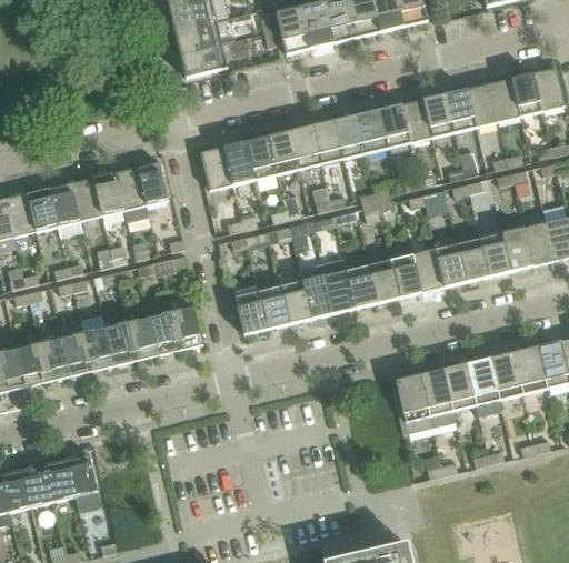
[(192,0),(169,6),(175,29),(216,19),(211,0),(192,0)]
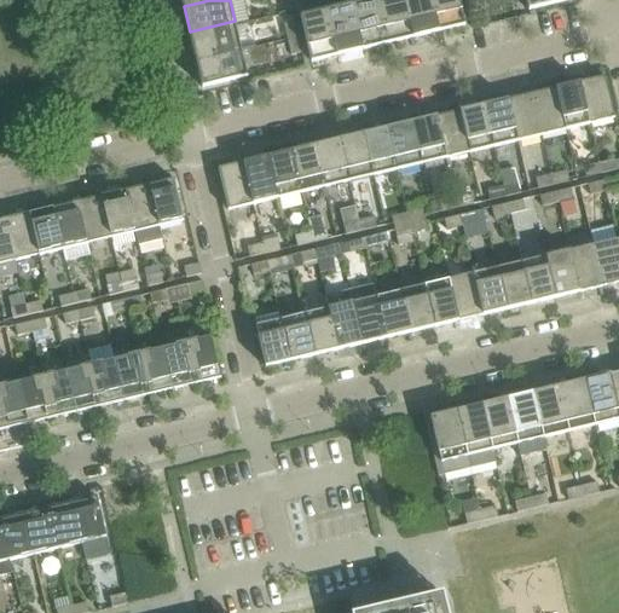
[(296,0),(311,57),(337,51),(324,0),(296,0)]
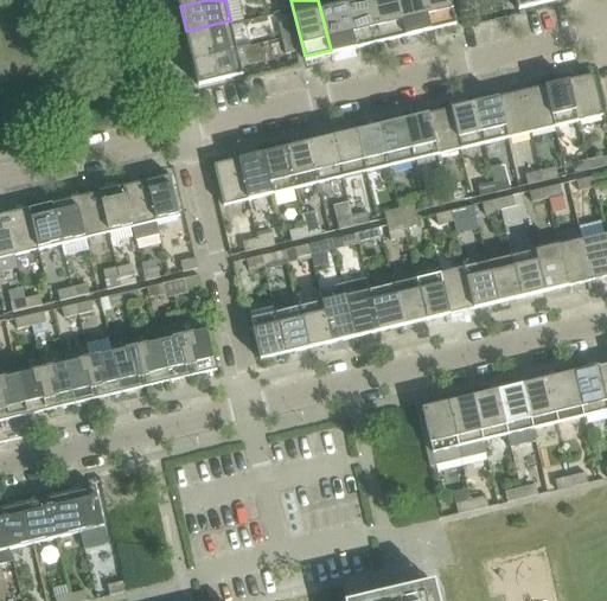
[(318,0),(331,50),(356,44),(344,0),(318,0)]
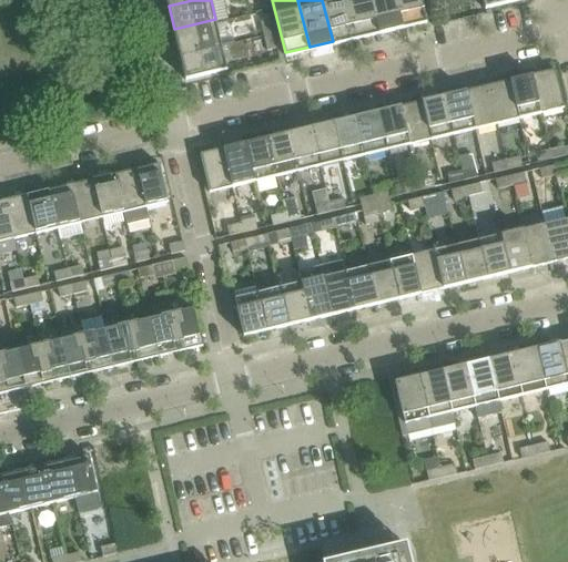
[(322,0),(333,41),(356,36),(346,0),(322,0)]
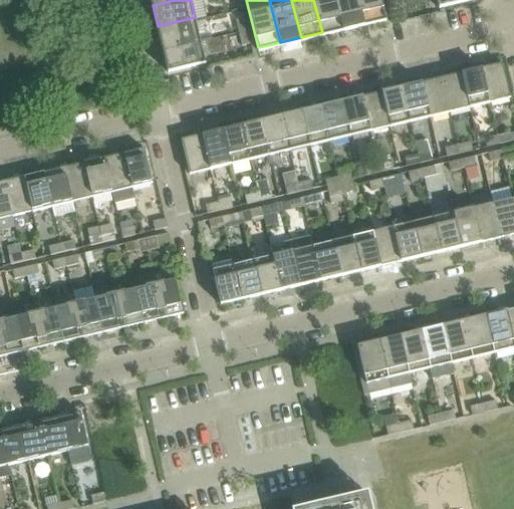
[(313,0),(322,32),(343,27),(335,0),(313,0)]
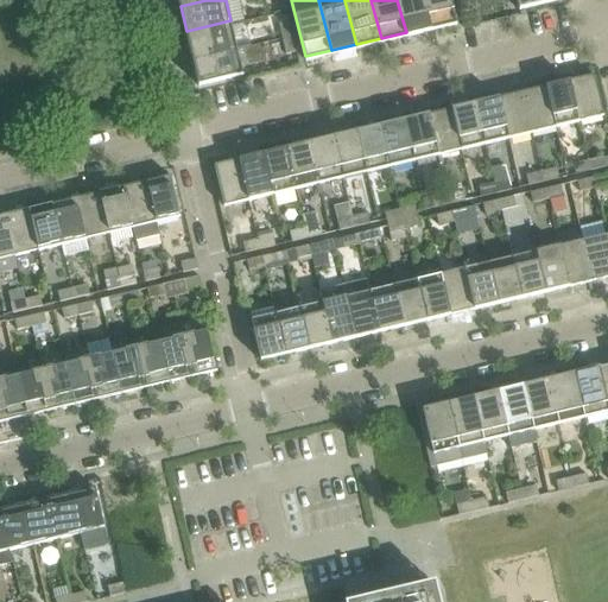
[(397,0),(406,32),(431,26),(424,0),(397,0)]
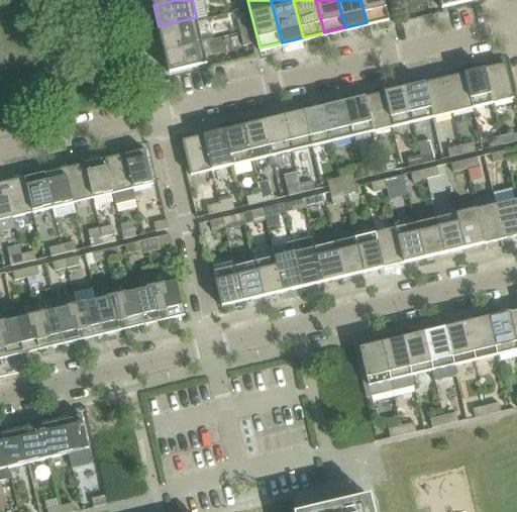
[(360,0),(367,22),(388,17),(383,0),(360,0)]
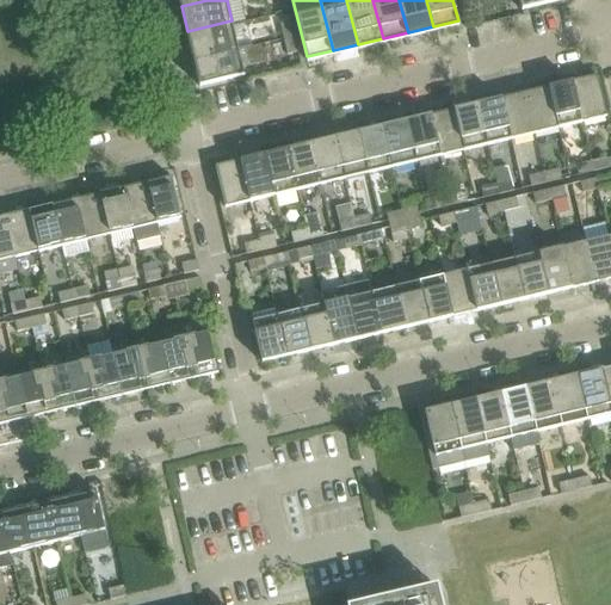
[(290,17),(279,19),(283,35),(294,32),(290,17)]
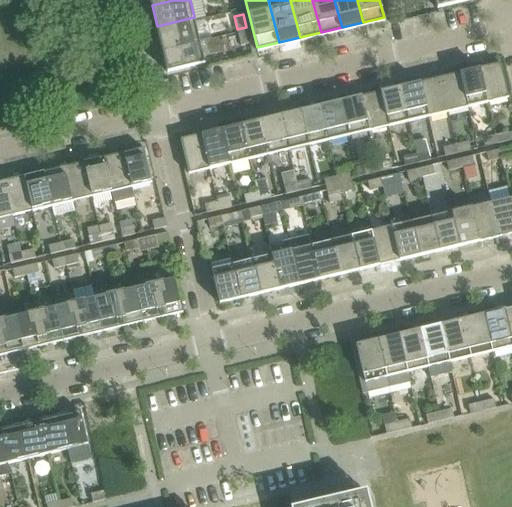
[(194,17),(157,26),(162,47),(199,38),(194,17)]
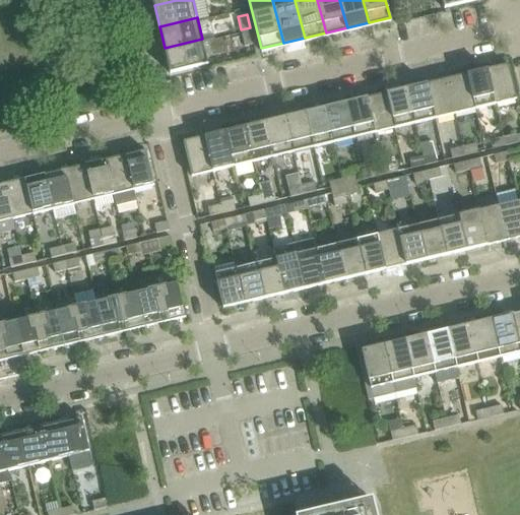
[(250,27),(241,29),(244,43),(253,41),(250,27)]
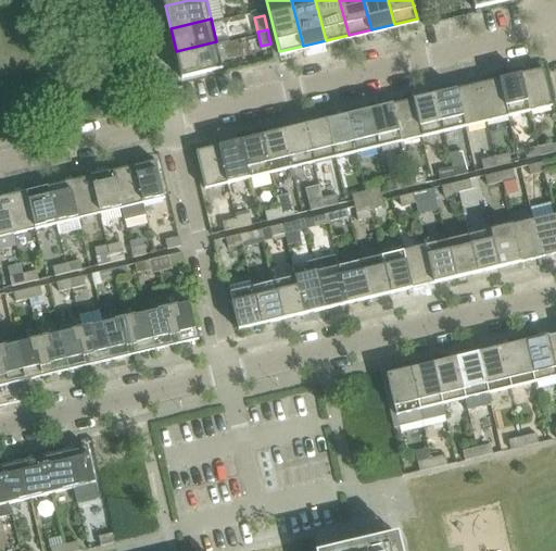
[(216,41),(176,51),(181,75),(222,65),(216,41)]
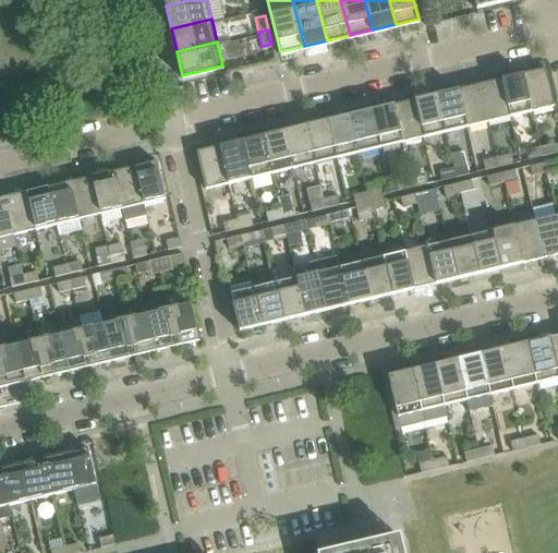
[(545,65),(522,71),(531,108),(554,103),(545,65)]
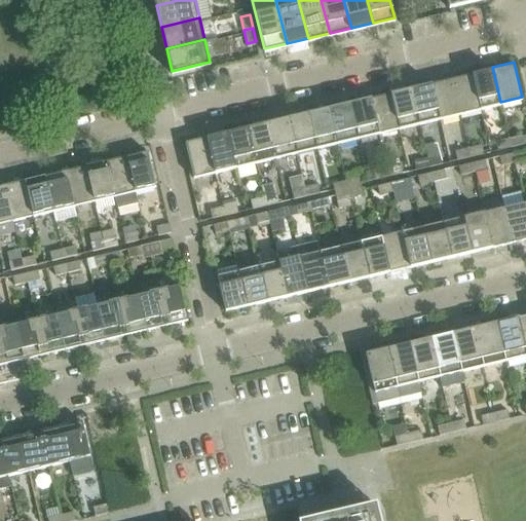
[(492,67),(472,71),(481,107),(500,102),(492,67)]
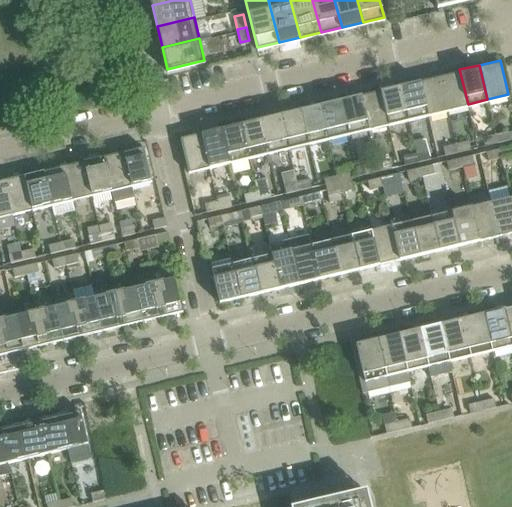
[(459,69),(439,74),(448,109),(468,104),(459,69)]
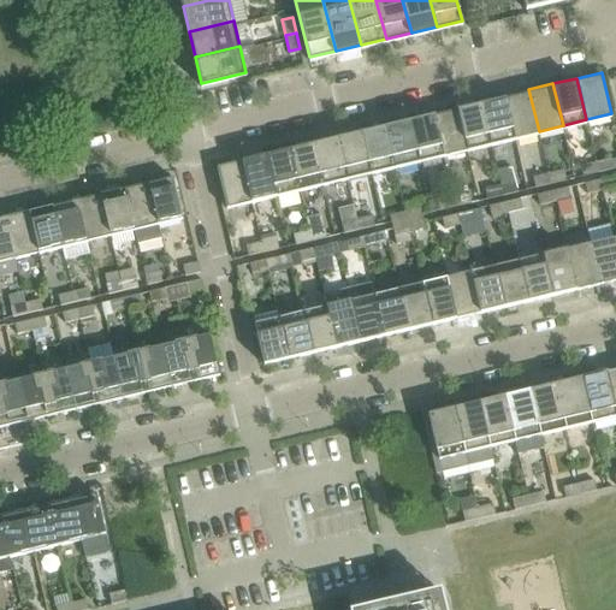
[(528,89),(505,95),(515,136),(539,131),(528,89)]
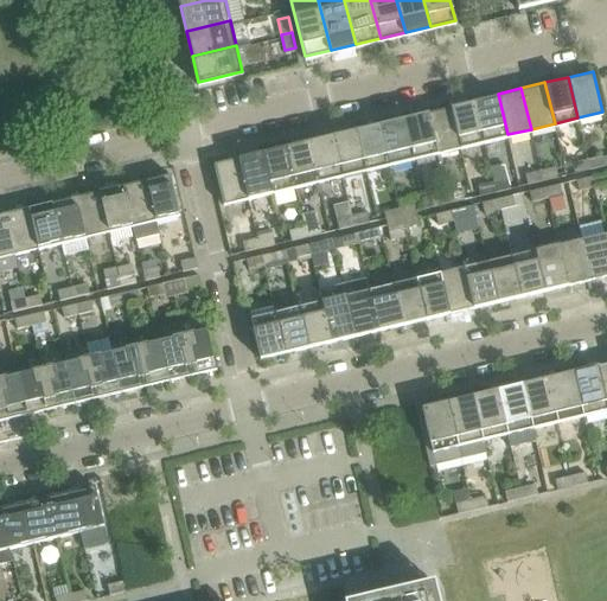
[(498,94),(474,98),(484,140),(508,134),(498,94)]
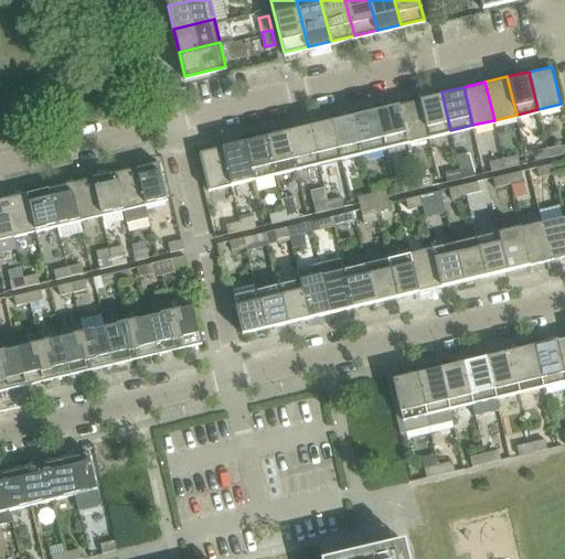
[(441,92),(419,97),(428,136),(450,130),(441,92)]
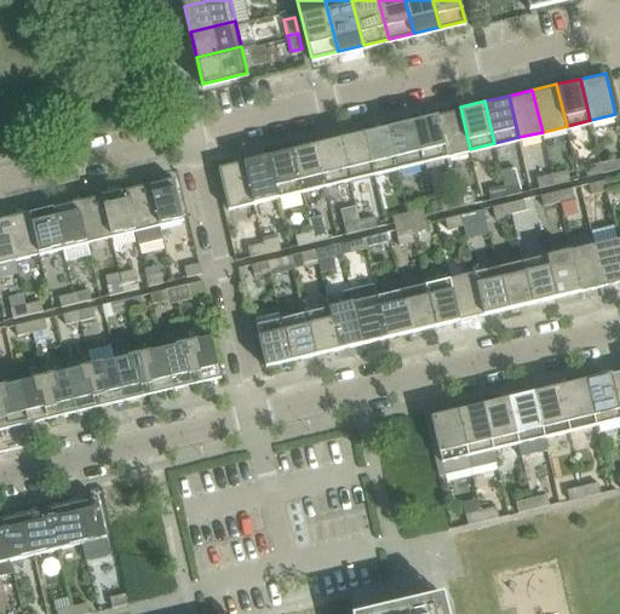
[(460,107),(436,113),(446,154),(470,149),(460,107)]
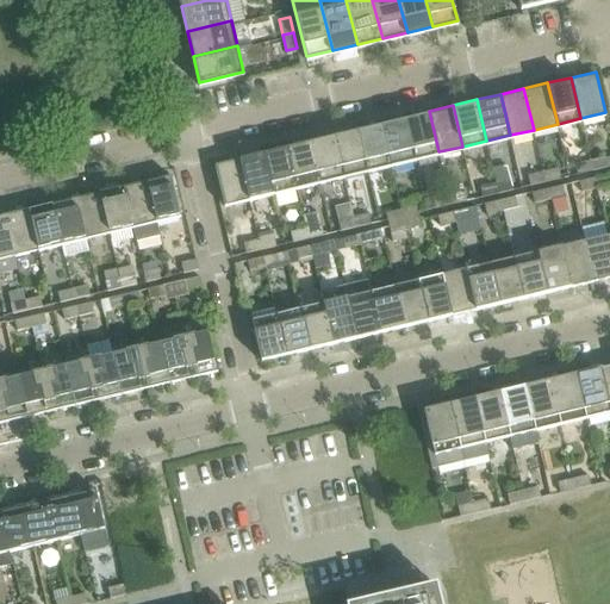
[(429,111),(405,117),(415,157),(439,151),(429,111)]
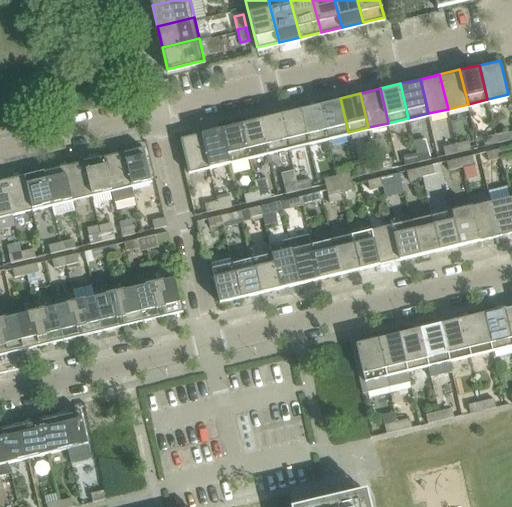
[(340,98),(320,102),(328,137),(348,132),(340,98)]
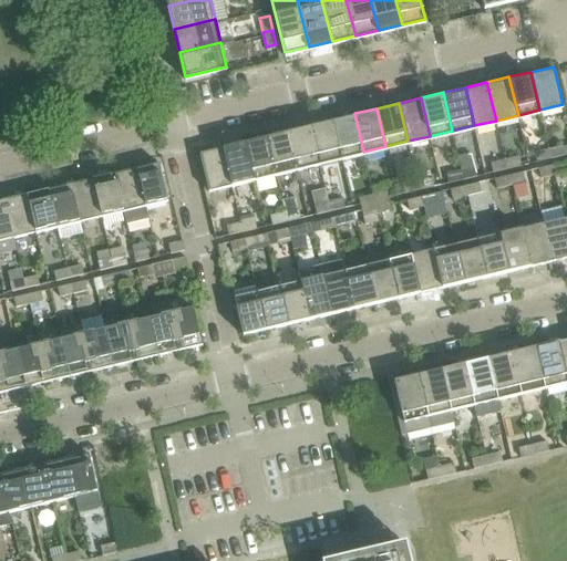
[(354,113),(332,118),(341,157),(363,152),(354,113)]
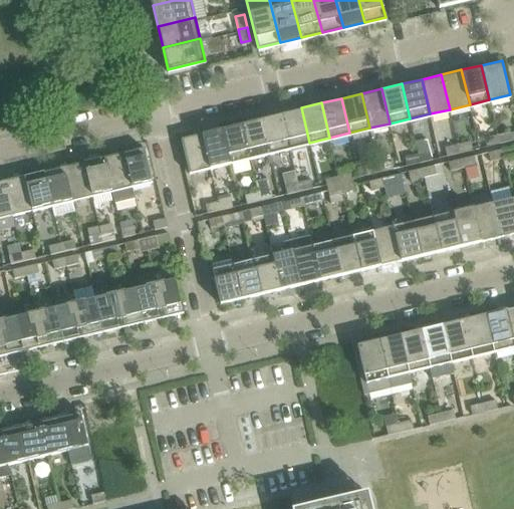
[(301,107),(281,112),(289,147),(309,143),(301,107)]
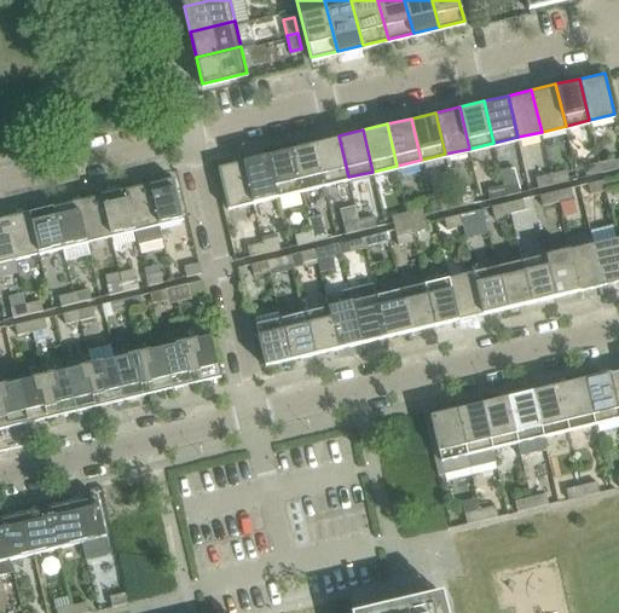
[(339,136),(314,142),(325,183),(348,177),(339,136)]
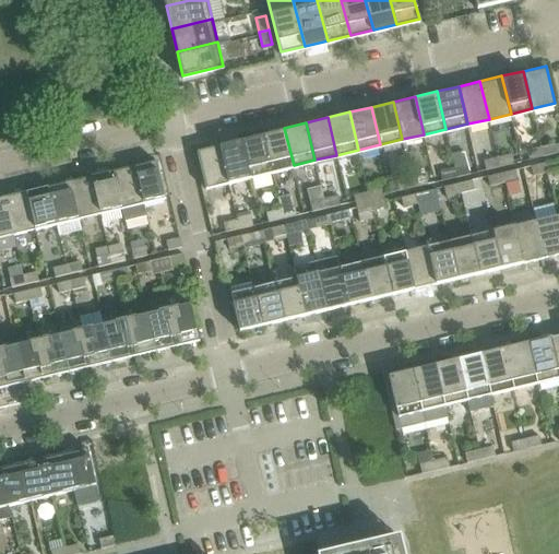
[(284,128),(262,132),(272,171),(294,165),(284,128)]
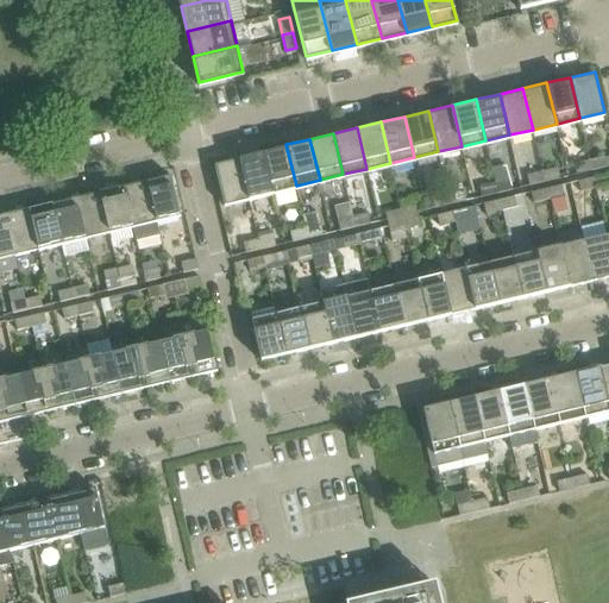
[(286,144),(263,150),(272,192),(296,186),(286,144)]
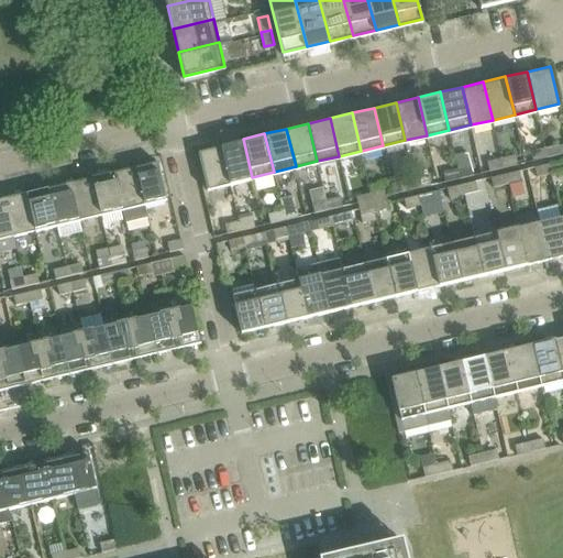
[(243,139),(221,144),(230,182),(252,177),(243,139)]
